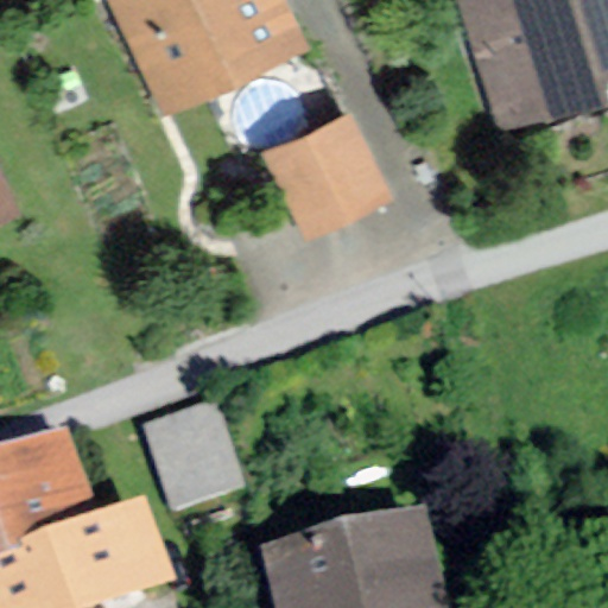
[(284,0),(109,0),(162,114),(306,49),(284,0)]
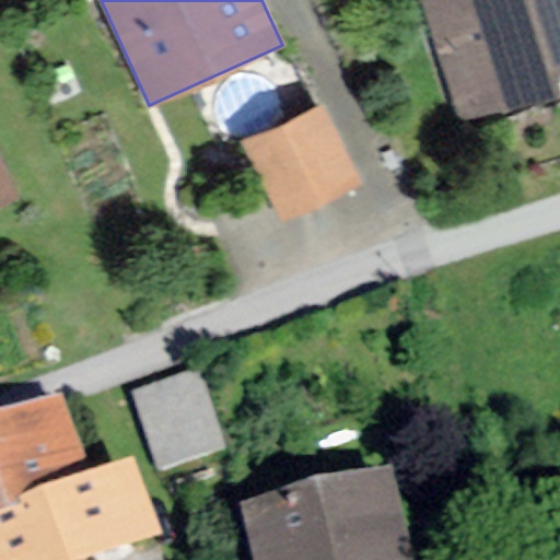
[(559,0),(420,0),(457,121),(559,90),(559,69),(559,65),(559,63),(559,0)]
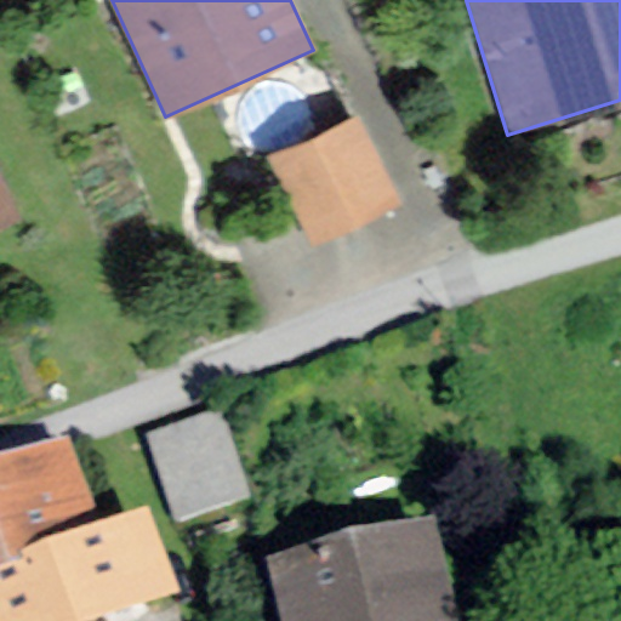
[(359,117),(268,158),(309,249),(400,208),(359,117)]
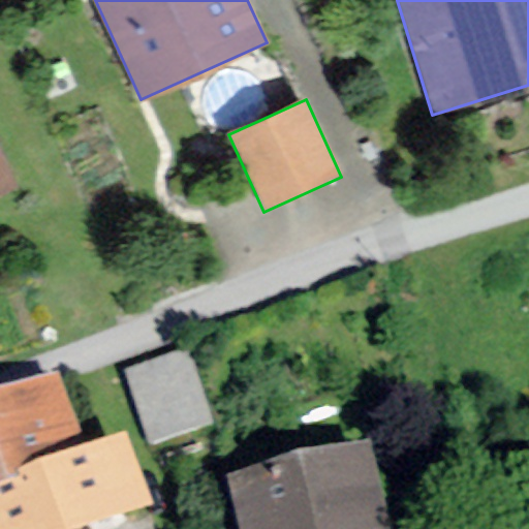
[(0,153),(0,194),(17,188),(0,153)]
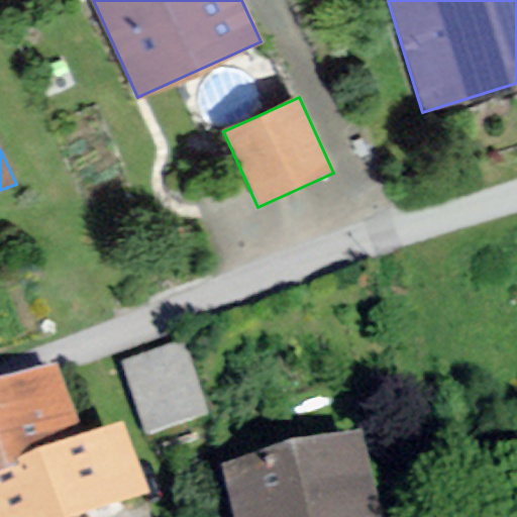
[(183,349),(120,373),(145,441),(208,418),(183,349)]
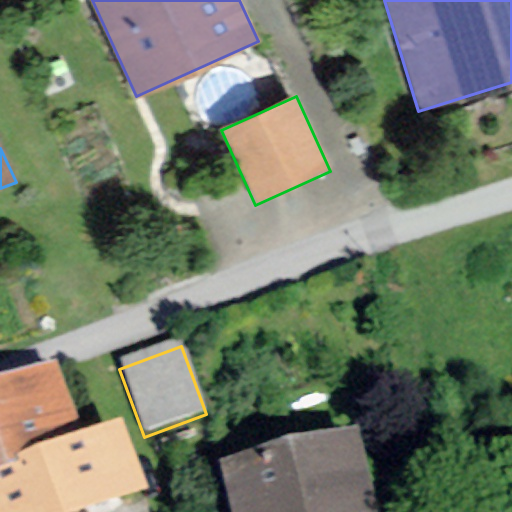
[(55,376),(0,395),(0,511),(122,511),(147,504),(122,434),(81,449),(55,376)]
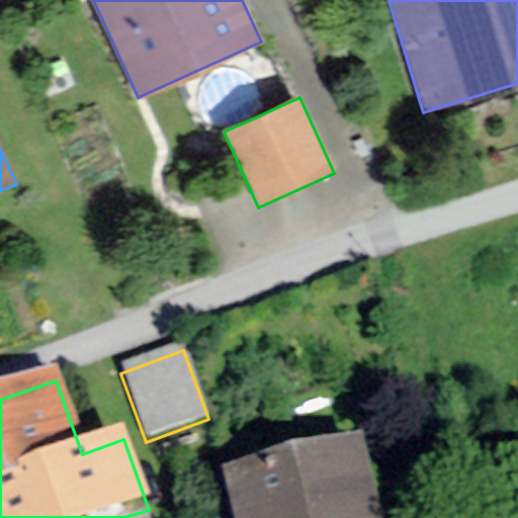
[(380,517),(364,446),(226,480),(235,517),(380,517)]
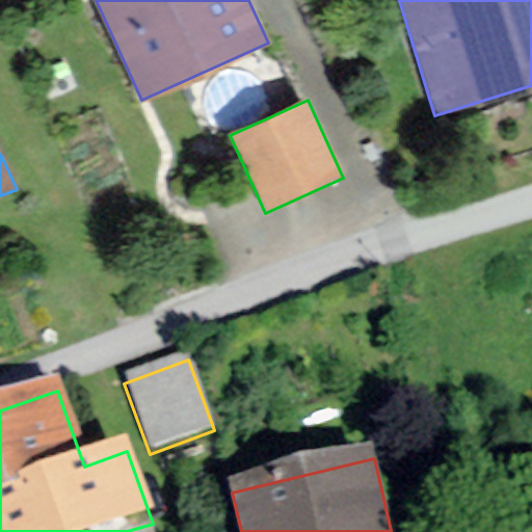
All buildings are outlined.
